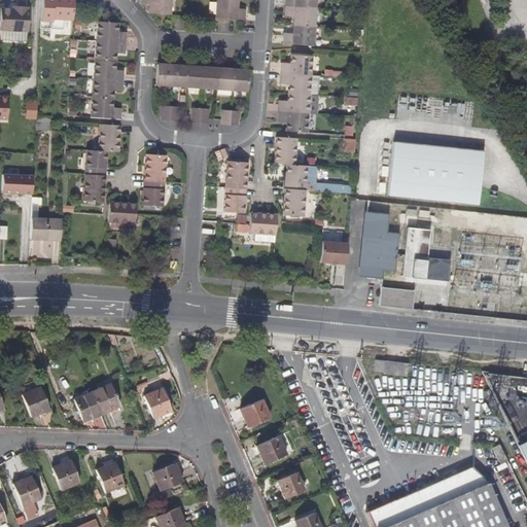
[(70,22),(70,16),(70,0),(40,0),(39,23),(51,24),(51,21),(70,22)]
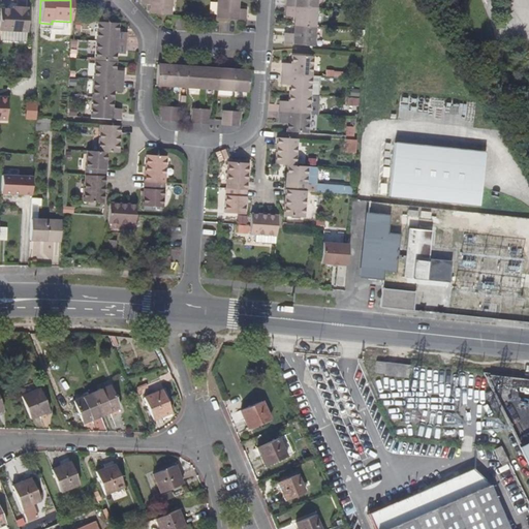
[(149,13),(168,14),(169,0),(138,0),(139,3),(149,4),(149,13)]
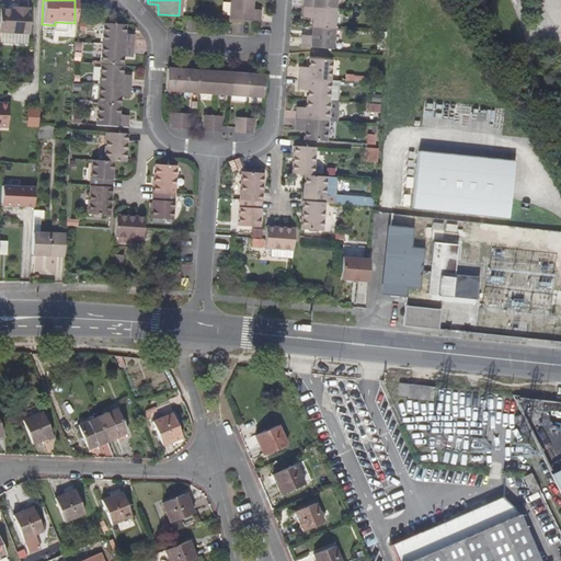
[(229,0),(228,19),(260,21),(260,9),(250,8),(250,0),(229,0)]
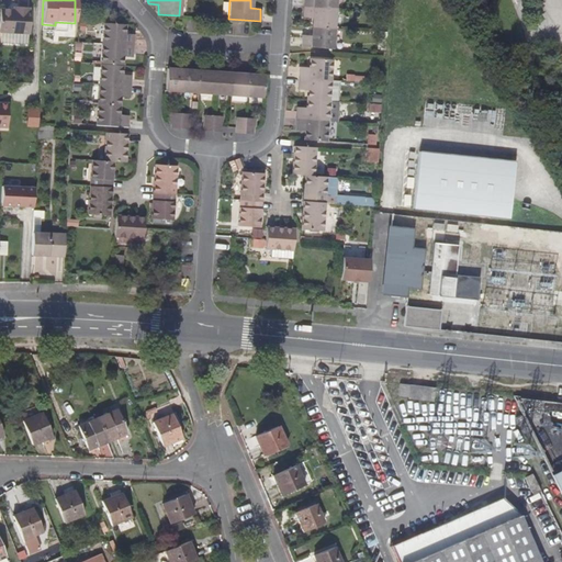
[(312,17),(312,25),(334,26),(335,7),(303,4),(303,15),(312,17)]
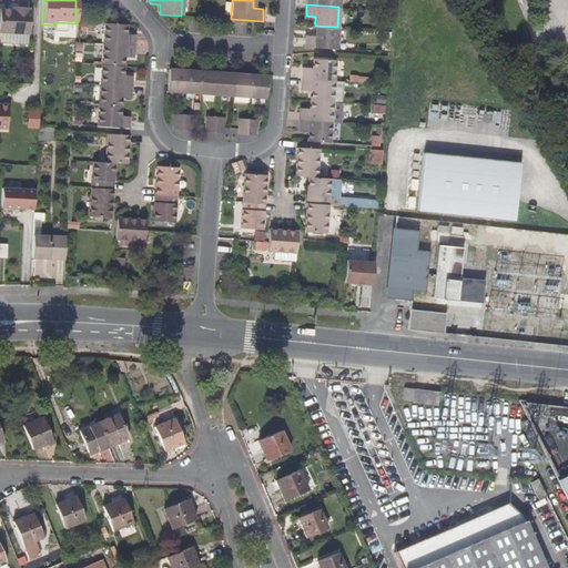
[(11,10),(10,10),(9,33),(28,34),(29,11),(28,11),(26,11),(26,9),(12,7),(11,10)]
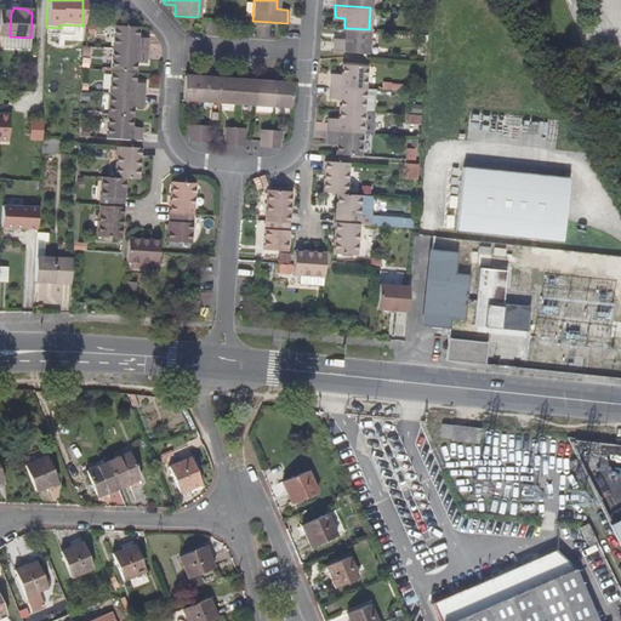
[(0,35),(10,36),(11,11),(0,10),(0,35)]
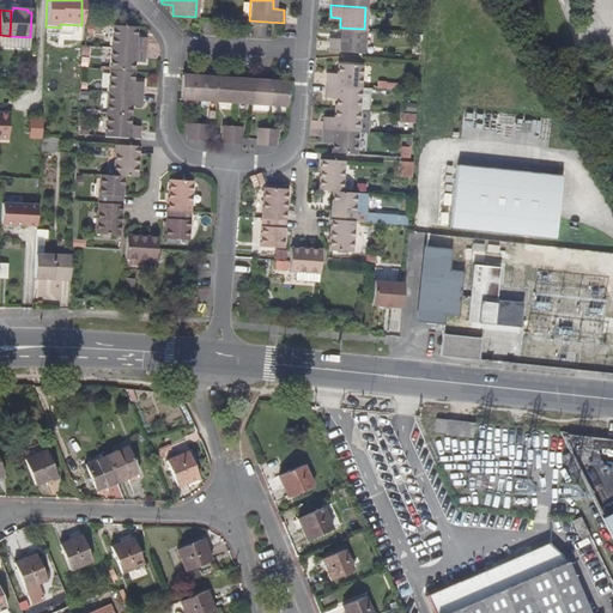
[(109,25),(108,47),(143,49),(144,37),(133,36),(133,26),(109,25)]
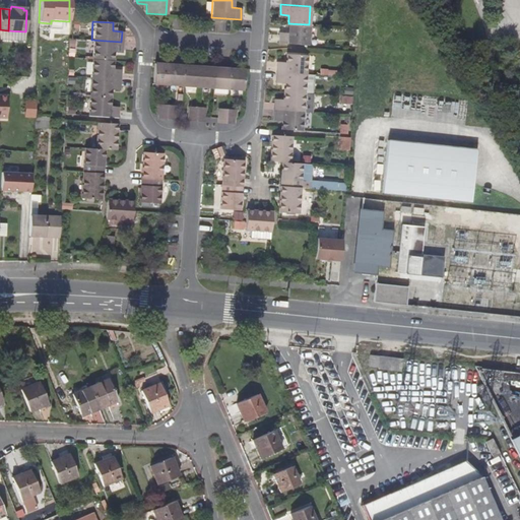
[(307,44),(309,24),(288,23),(287,31),(279,30),(278,42),(307,44)]
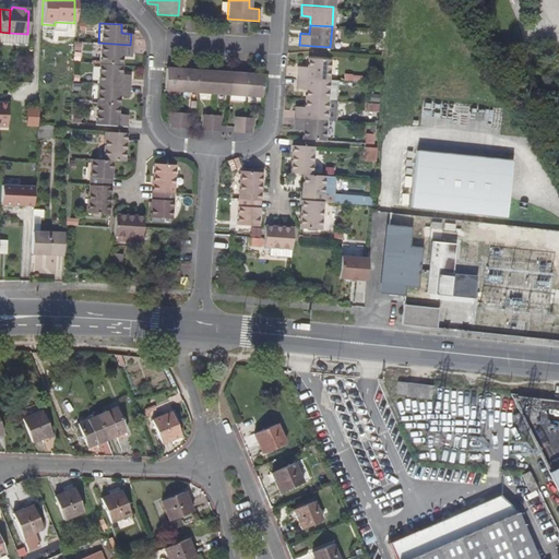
[(98,43),(97,63),(119,64),(119,56),(129,57),(130,45),(98,43)]
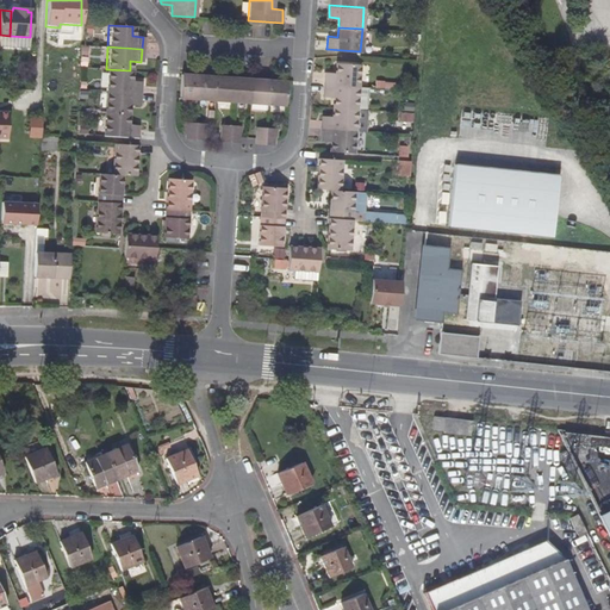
[(324,76),(324,83),(358,86),(360,63),(336,62),(336,72),(325,70),(324,76)]
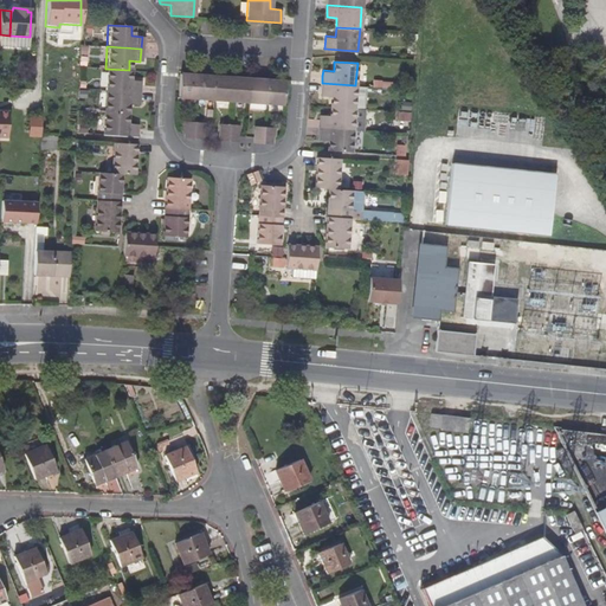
[(105,69),(104,90),(139,92),(139,81),(128,79),(129,70),(105,69)]
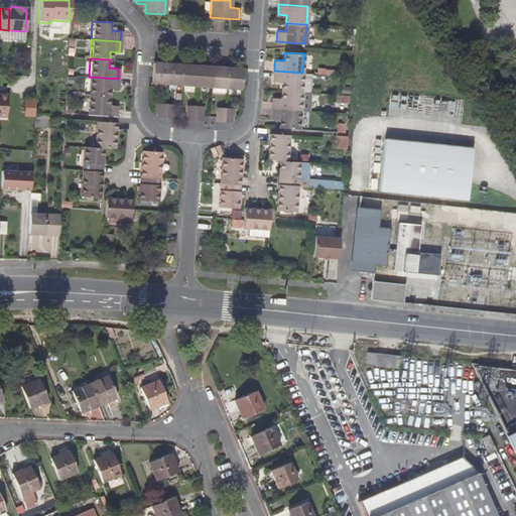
[(150,84),(166,85),(168,63),(162,62),(160,62),(152,62),(150,84)]
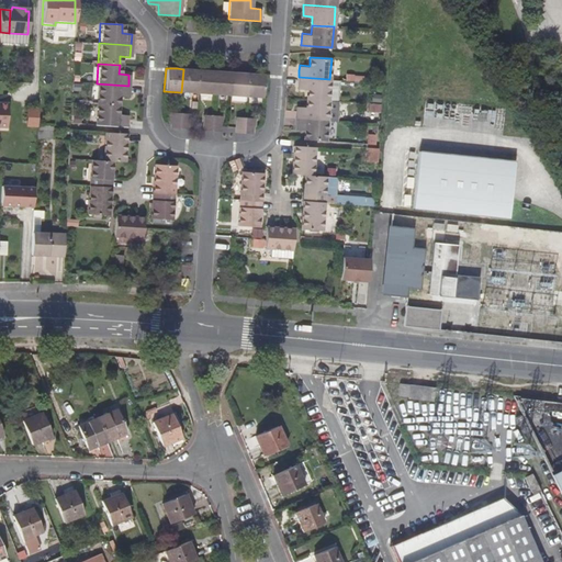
[(189,69),(183,69),(181,92),(198,93),(199,70),(193,69),(189,69)]
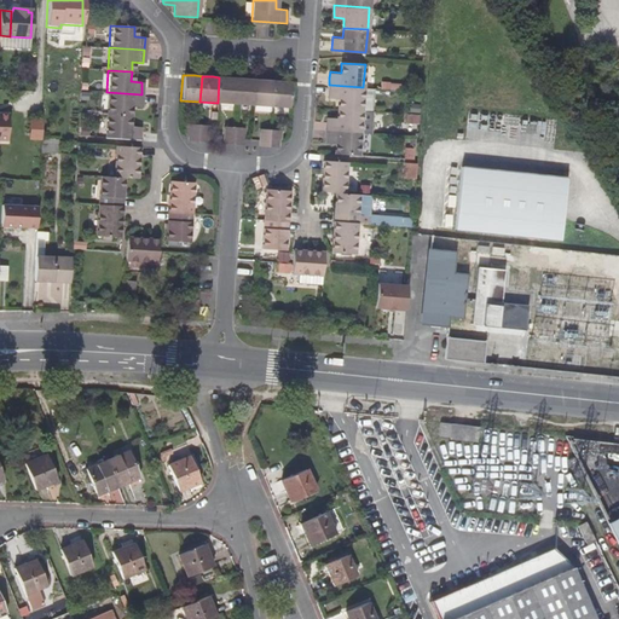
[(218,103),(236,104),(237,79),(232,77),(226,77),(219,77),(218,103)]
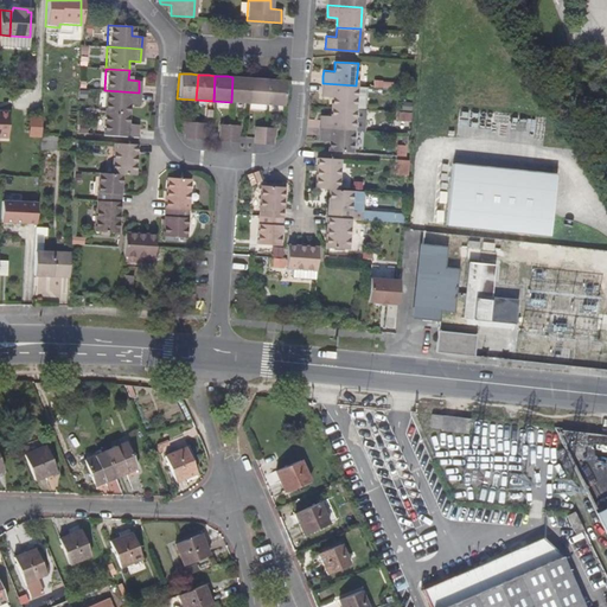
[(242,77),(238,77),(232,77),(231,102),(248,103),(250,77),(242,77)]
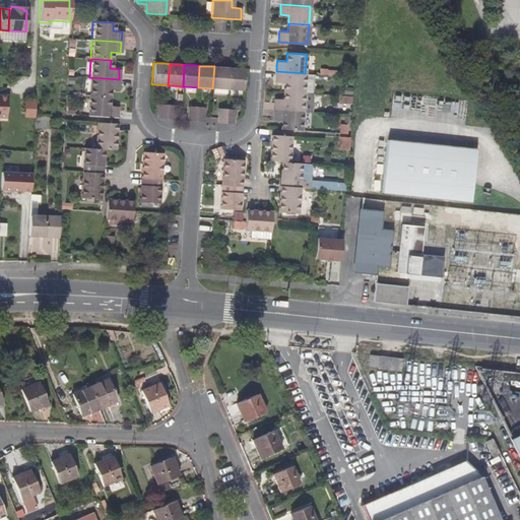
[(212,88),(229,89),(230,67),(224,67),(221,67),(214,66),(212,88)]
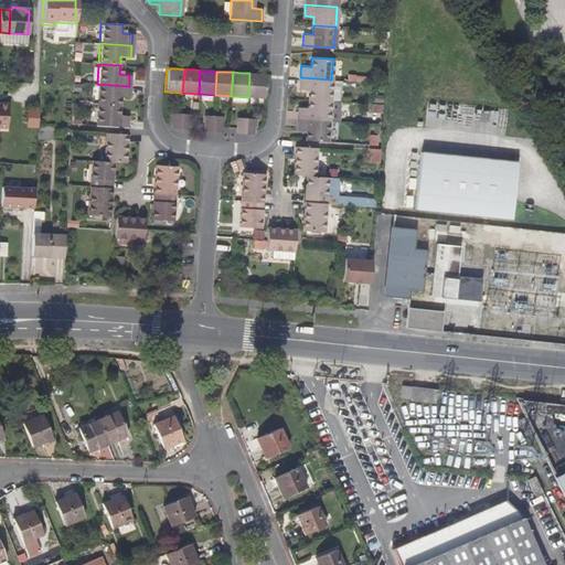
[(259,74),(255,74),(249,73),(248,97),(265,98),(266,74),(259,74)]
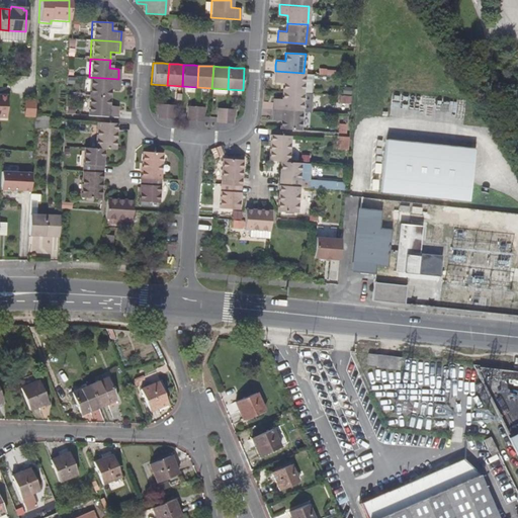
[(283,81),(282,90),(303,91),(304,73),(275,71),(274,80),(283,81)]
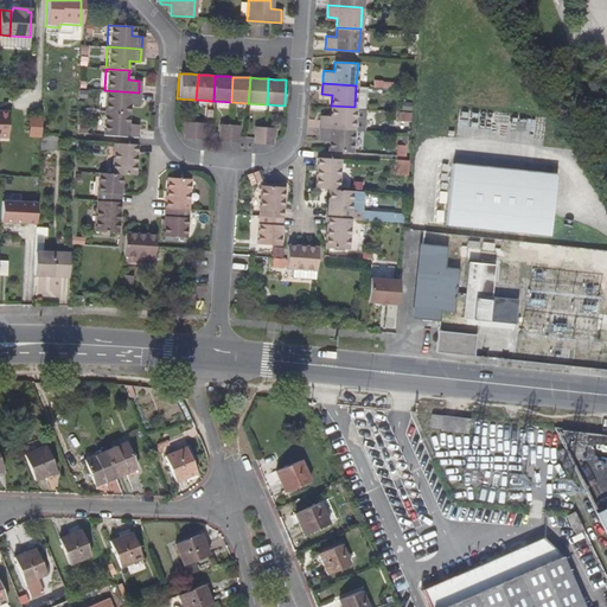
[(104,90),(103,113),(127,114),(127,104),(138,104),(139,93),(104,90)]
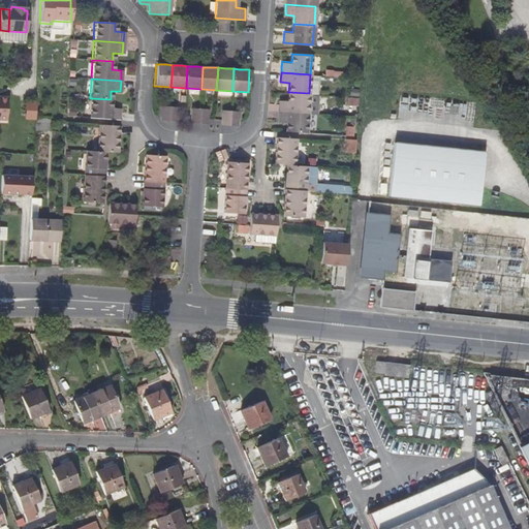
[(279,100),(278,111),(308,113),(309,93),(288,92),(288,100),(279,100)]
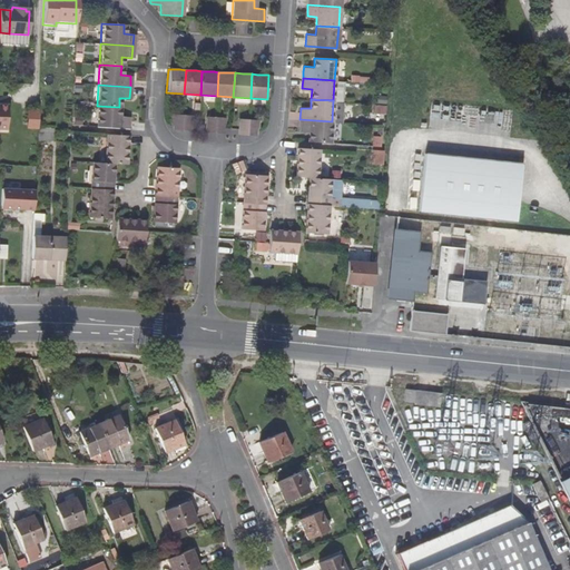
[(118,116),(119,107),(97,106),(95,126),(128,129),(128,117),(118,116)]
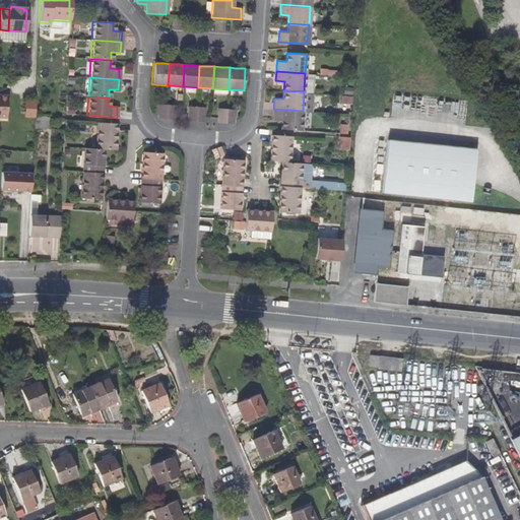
[(26,117),(35,117),(35,104),(27,103),(26,117)]
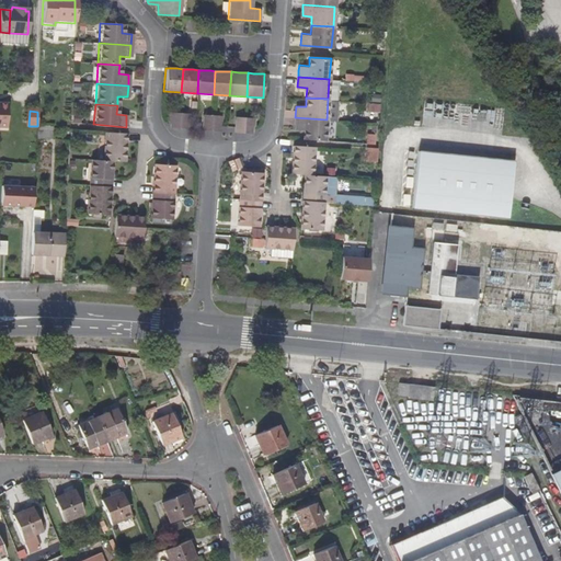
[(171,127),(179,128),(180,113),(171,113),(171,123),(171,127)]
